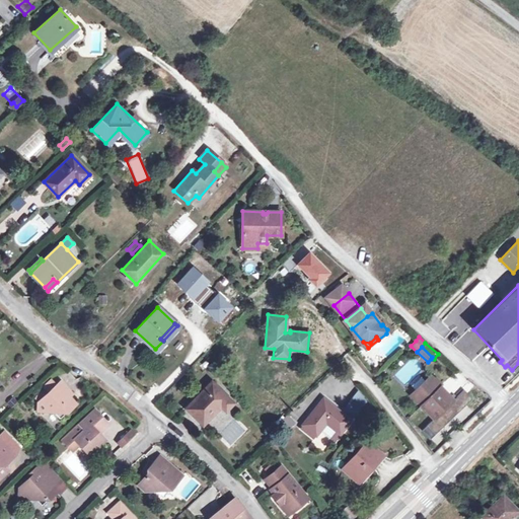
[(434,419),(454,399),(441,386),(430,376),(411,394),(421,405),(434,419)]
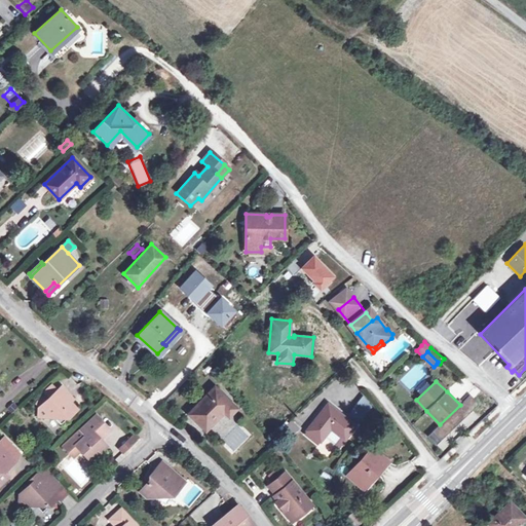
[(46,397),(55,390),(52,385),(42,392),(46,397)]
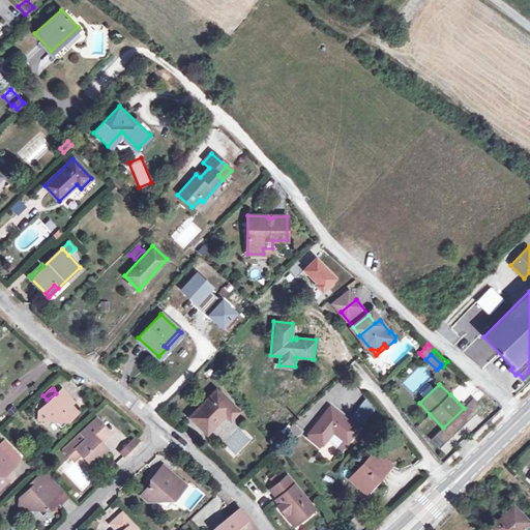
[(66,400),(69,398),(62,389),(39,411),(39,419),(55,420),(61,427),(78,412),(70,405),(66,400)]
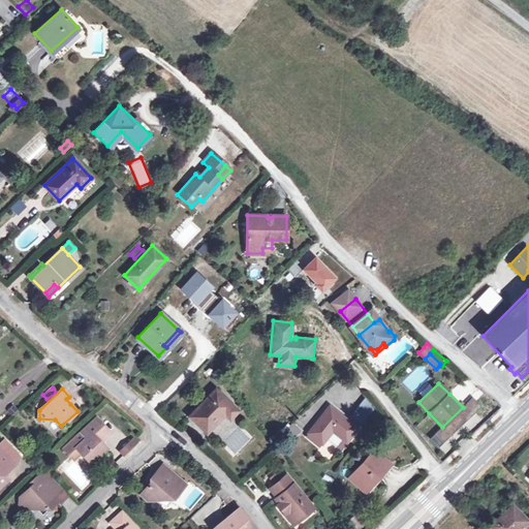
[(222,411),(229,404),(215,390),(190,415),(207,432),(224,412),(222,411)]
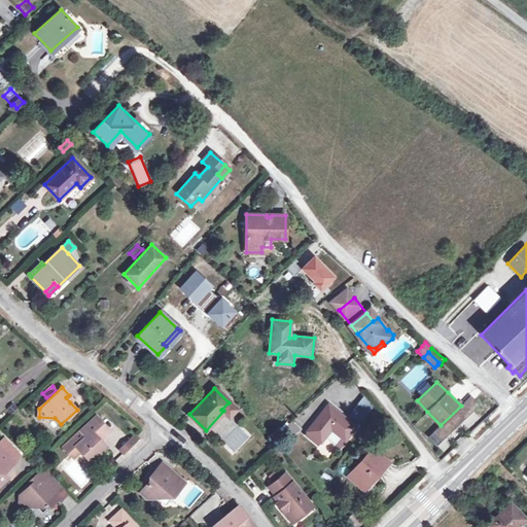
[(221,410),(223,411),(229,416),(236,409),(229,402),(221,410)]
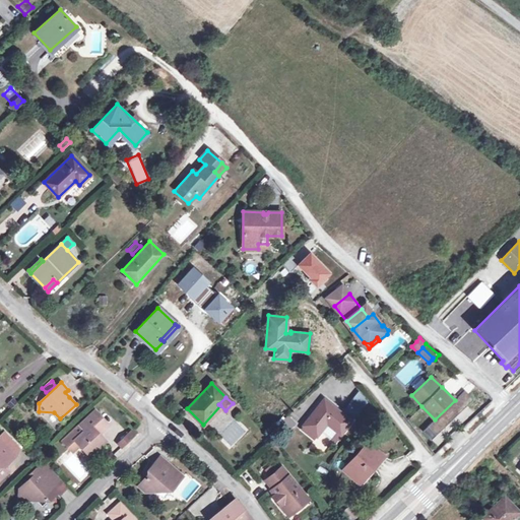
[(324,399),(303,426),(317,437),(327,424),(340,435),(351,420),(324,399)]
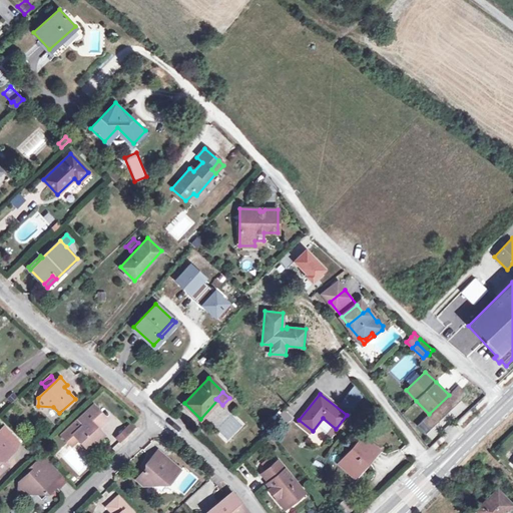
[(79,440),(88,449),(94,443),(103,435),(97,429),(94,425),(103,416),(93,406),(79,419),(61,437),(71,447),(79,440)]
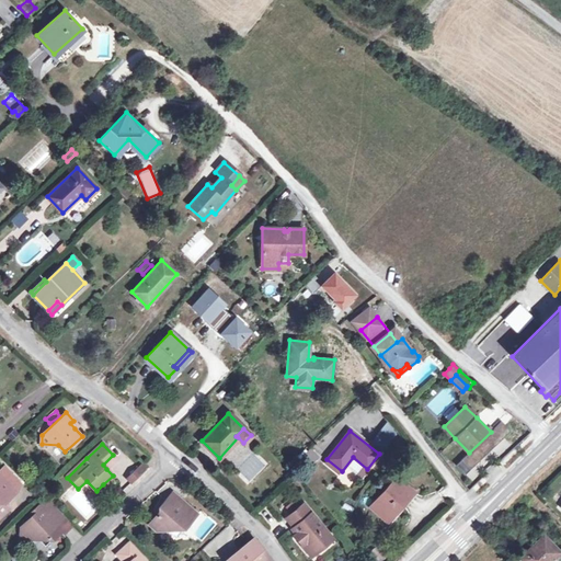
[(116,459),(113,455),(103,465),(106,469),(116,459)]
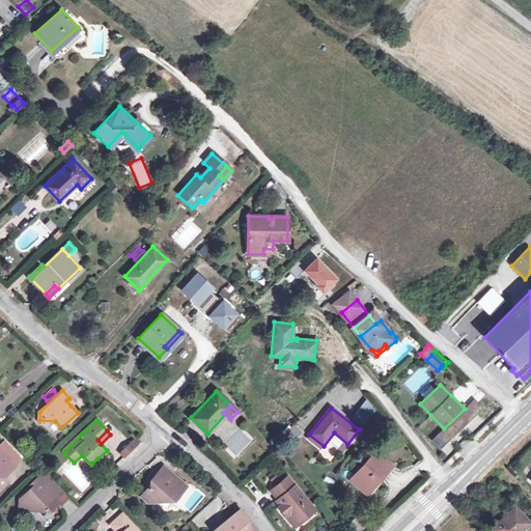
[(136,438),(128,445),(132,449),(133,449),(140,443),(136,438)]
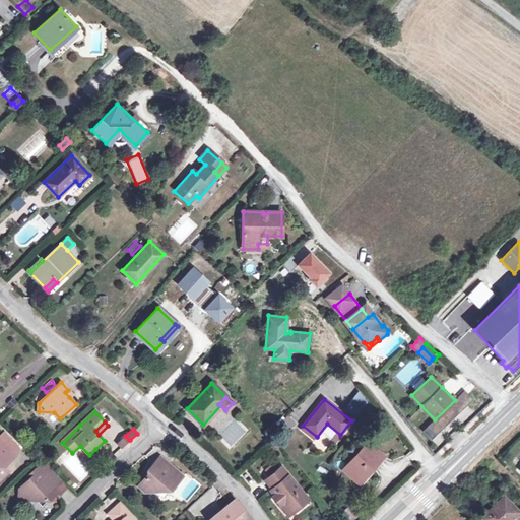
[(5,445),(12,438),(6,432),(0,437),(0,475),(7,470),(3,466),(15,455),(5,445)]
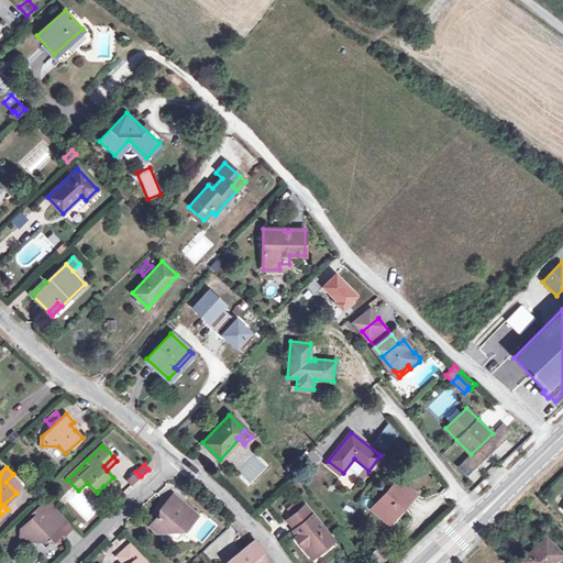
[(140,476),(135,472),(128,479),(131,484),(140,476)]
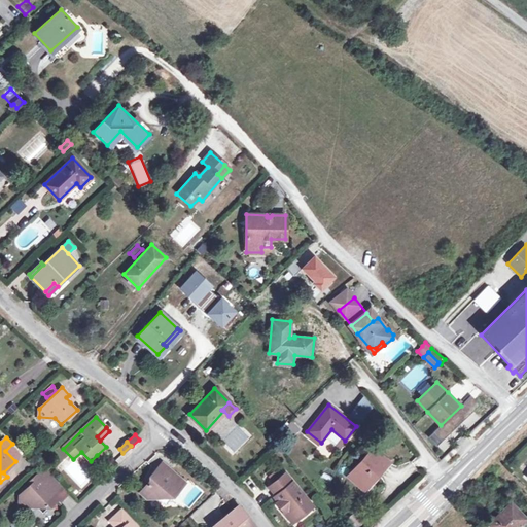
[(12,444),(5,451),(14,460),(21,454),(12,444)]
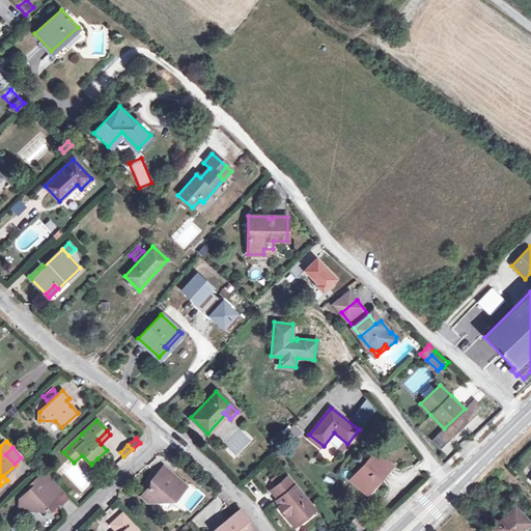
[(369,499),(384,481),(381,478),(391,466),(375,452),(355,476),(370,490),(365,495),(369,499)]
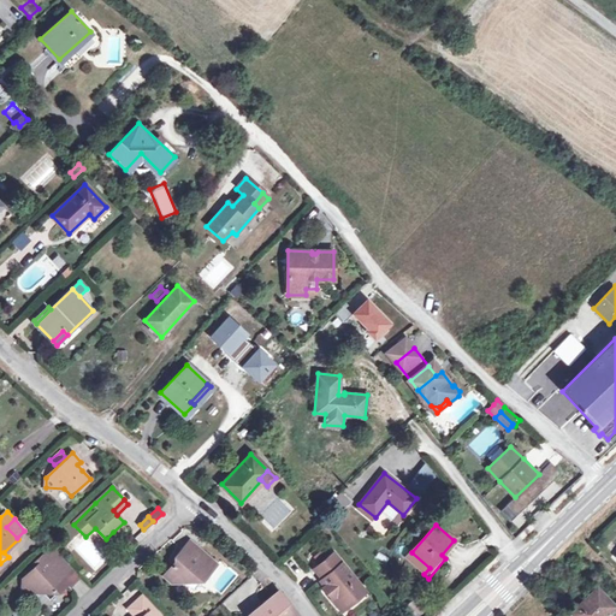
[(113,532),(106,539),(110,544),(117,537),(113,532)]
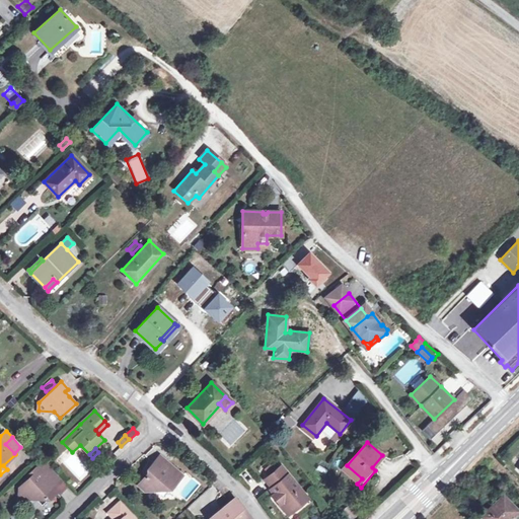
[(372,467),(375,470),(386,458),(382,455),(372,467)]
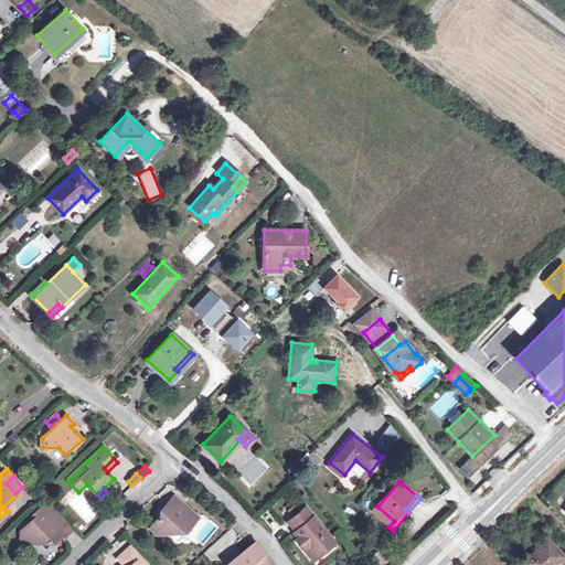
[(173,497),(162,509),(163,513),(158,518),(150,528),(158,534),(170,533),(184,532),(198,518),(173,497)]
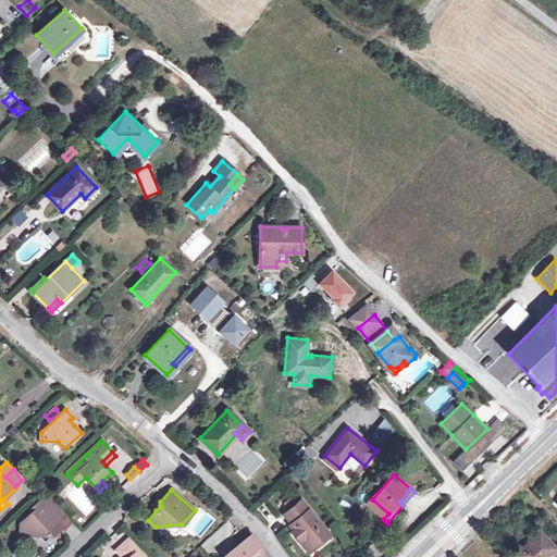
[(49,505),(51,503),(47,497),(45,499),(44,498),(27,514),(29,516),(22,523),(21,534),(38,534),(52,535),(60,528),(52,519),(50,517),(56,511),(49,505)]
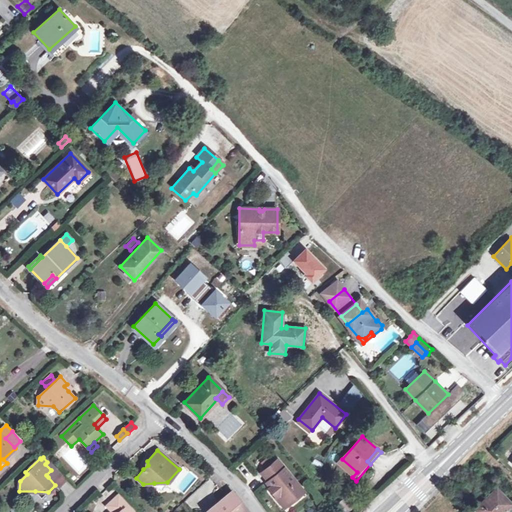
[(267,486),(273,495),(277,492),(285,502),(286,503),(302,490),(275,457),(260,471),(270,484),(267,486)]
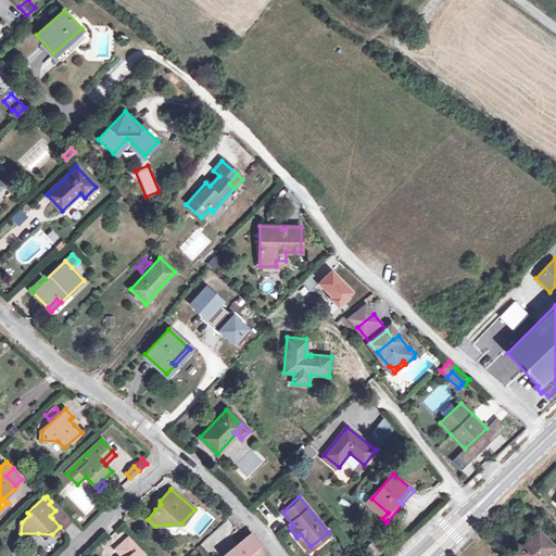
[(388,513),(371,498),(367,504),(382,518),(388,513)]
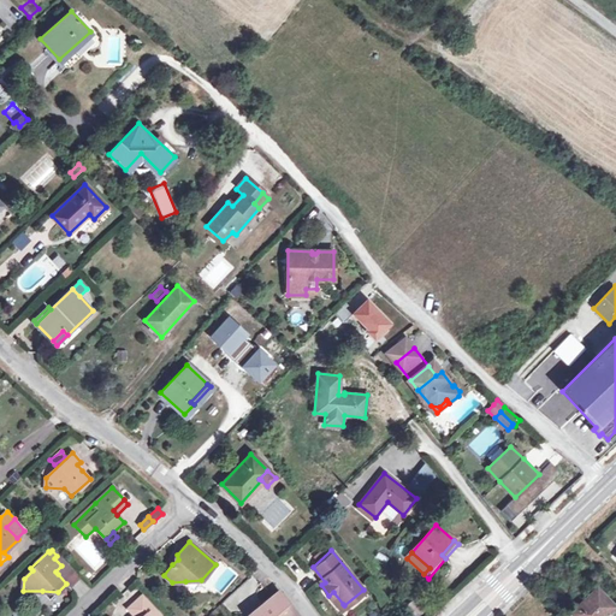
[(66,567),(57,556),(54,558),(61,566),(55,572),(58,574),(66,567)]
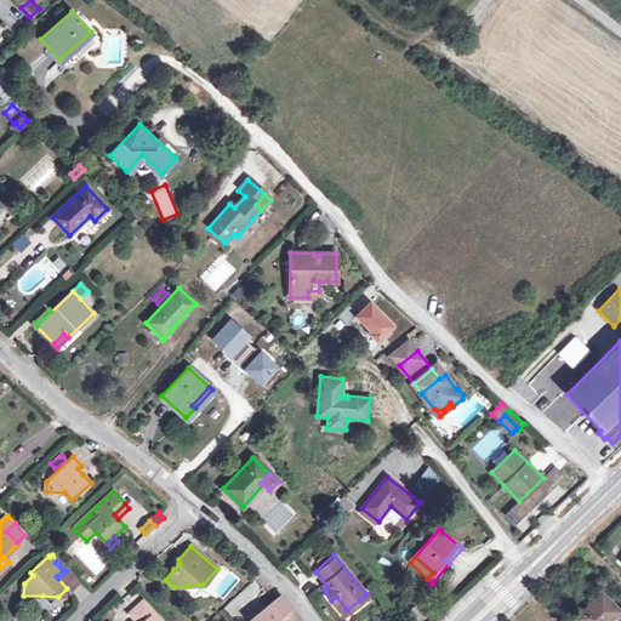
[(575,617),(579,620),(608,620),(620,610),(602,592),(575,617)]
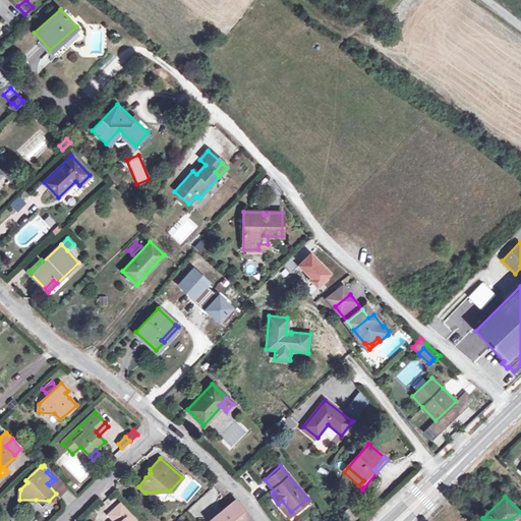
[(83,514),(90,520),(104,504),(98,498),(83,514)]
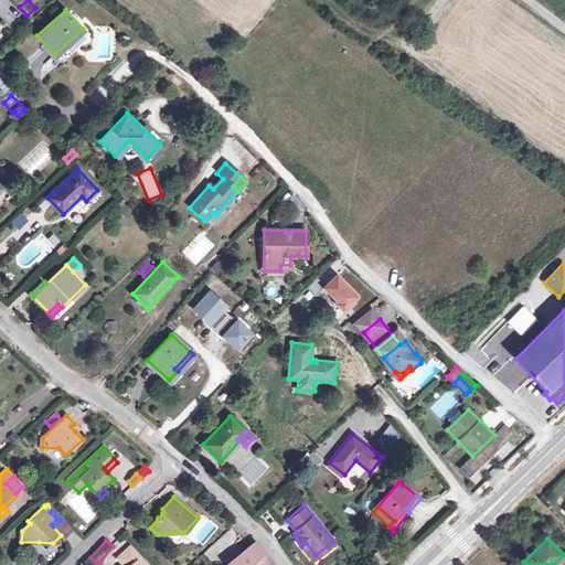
[(256,542),(228,564),(267,564),(270,563),(256,542)]
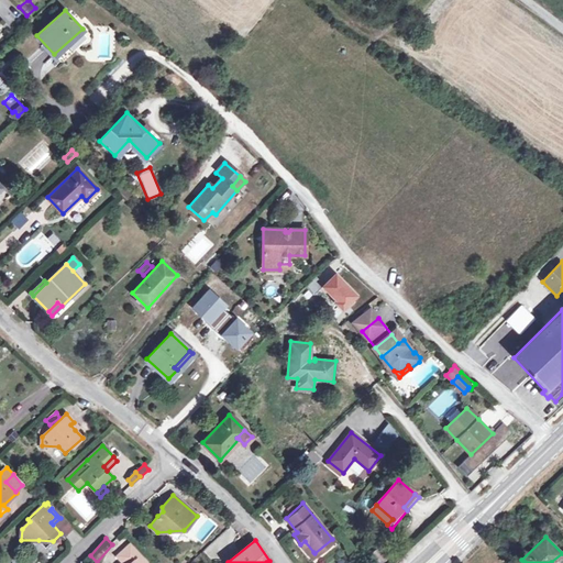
[(305,541),(300,544),(309,555),(313,552),(305,541)]
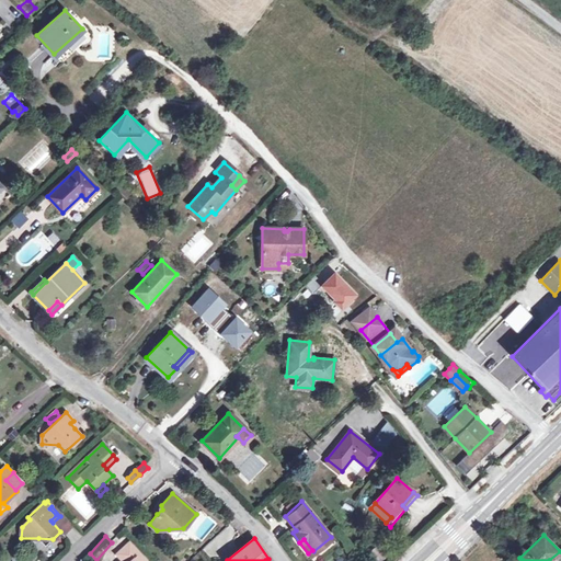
[(123,560),(146,560),(129,542),(116,554),(123,560)]
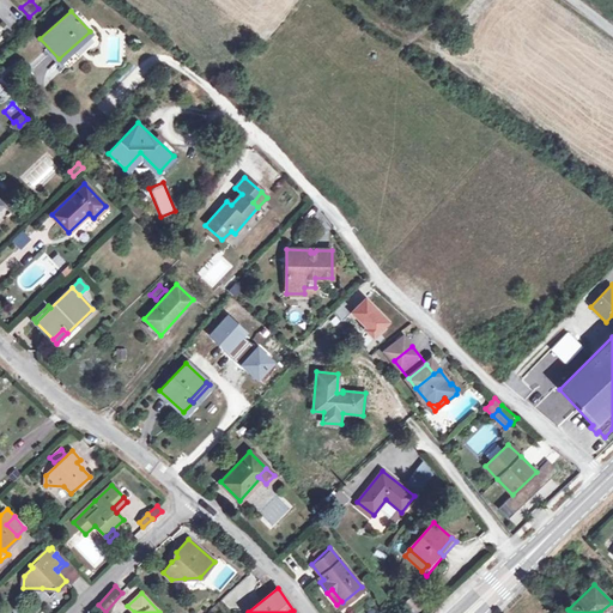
[(401,605),(408,612),(416,612),(422,608),(412,595),(401,605)]
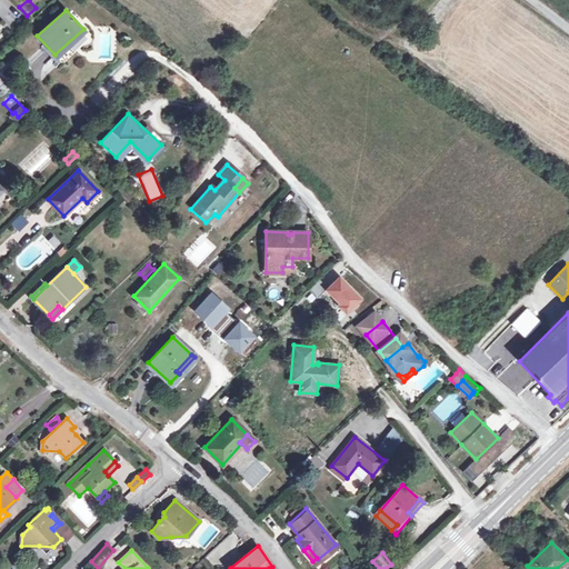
[(568,568),(568,560),(568,559),(557,568),(568,568)]
